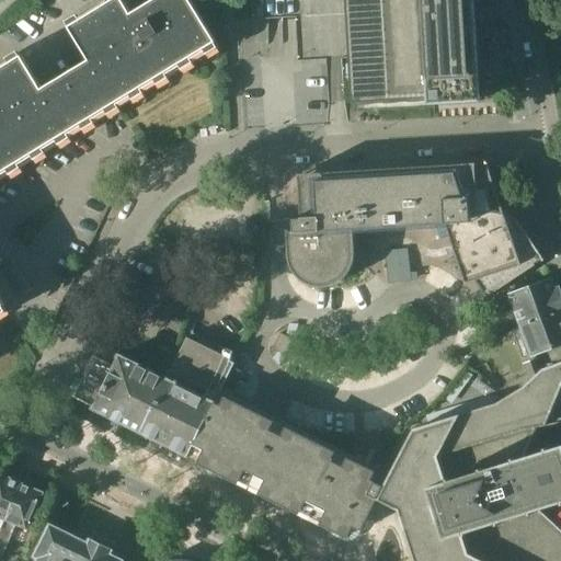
[(0,316),(8,311),(4,306),(6,306),(0,297),(0,174),(8,171),(11,175),(22,169),(19,163),(33,156),(35,160),(47,153),(44,148),(57,140),(60,146),(71,138),(68,134),(81,125),(84,130),(96,124),(93,118),(106,111),(110,115),(121,109),(117,103),(130,95),(133,99),(134,101),(145,93),(145,92),(142,89),(156,80),(158,83),(159,86),(170,79),(169,77),(167,73),(180,66),(182,69),(183,70),(194,64),(193,61),(192,58),(205,50),(207,54),(207,56),(219,48),(218,47),(216,44),(217,43),(193,4),(190,0),(155,0),(132,14),(123,0),(106,0),(109,3),(81,21),(78,15),(67,22),(70,27),(69,27),(90,61),(42,91),(22,57),(21,57),(18,53),(7,59),(10,65),(0,70),(0,316)]
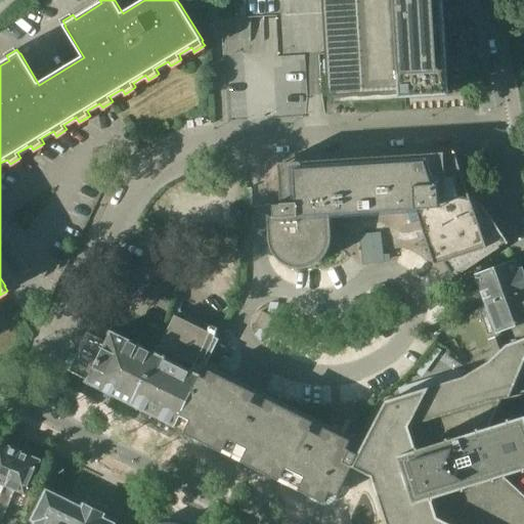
[(320,73),(330,72),(325,0),(234,0),(236,19),(258,18),(276,17),(278,57),(305,55),(307,96),(322,95),(320,73)]
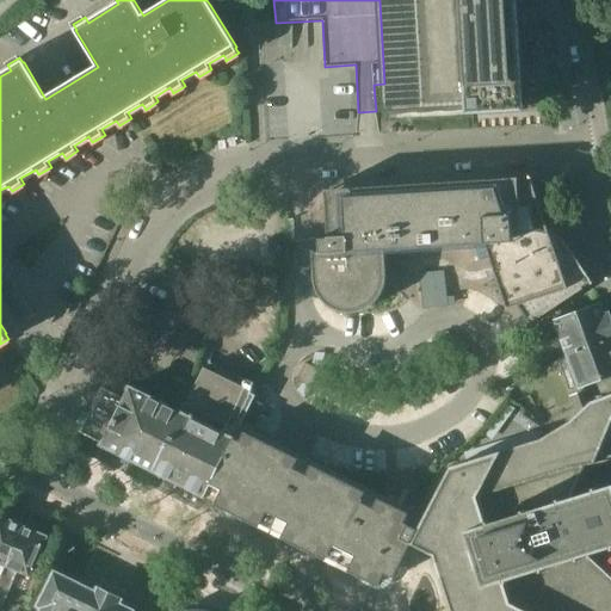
[(380,0),(384,84),(387,116),(530,107),(528,68),(526,54),(523,0),(380,0)]
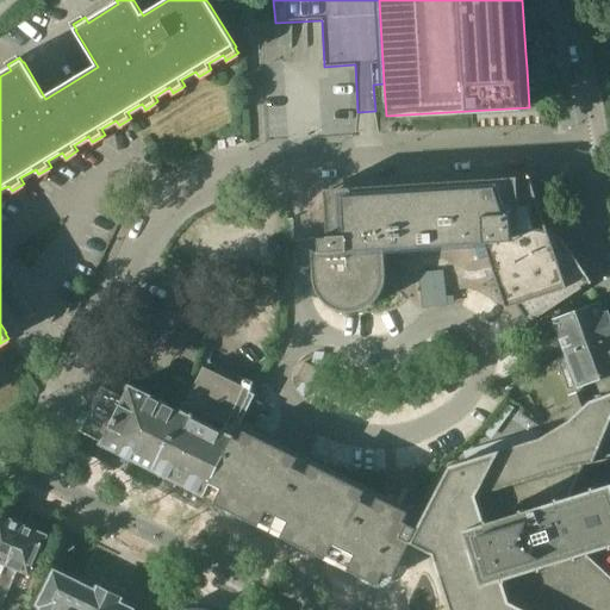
[(315,251),(312,251),(315,282),(316,286),(317,290),(318,293),(319,296),(322,299),(324,302),(327,304),(329,306),(332,309),(336,310),(338,311),(342,312),(346,312),(349,313),(354,312),(356,312),(360,311),(363,311),(367,309),(369,307),(373,305),(375,303),(378,300),(380,298),(381,294),(384,292),(385,288),(386,285),(386,281),(386,278),(385,250),(473,246),(474,248),(475,253),(479,262),(490,259),(508,309),(517,305),(529,323),(521,329),(521,330),(590,284),(591,285),(592,284),(566,244),(564,242),(561,240),(559,237),(556,235),(553,234),(549,232),(542,230),(535,230),(534,206),(537,206),(539,207),(540,207),(530,178),(529,179),(529,181),(518,182),(518,179),(327,191),(329,238),(319,240),(321,253),(315,253),(315,251)]
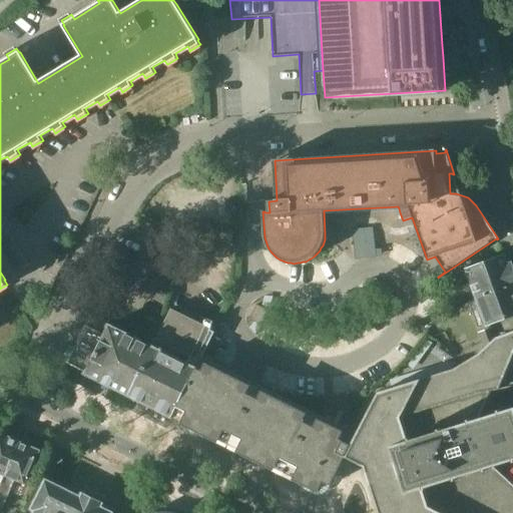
[(377,249),(374,227),(354,229),(357,260),(378,258),(383,257),(382,249),(377,249)]
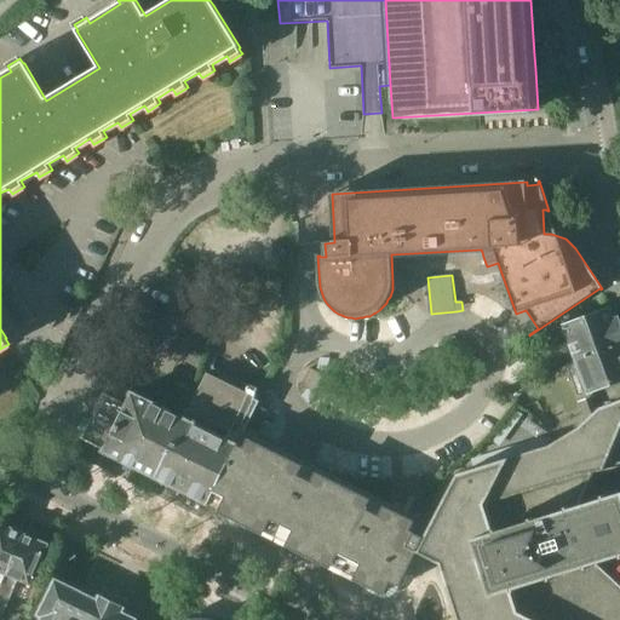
[(549,338),(549,339),(550,340),(550,343),(551,344),(552,345),(554,346),(555,346),(557,346),(558,346),(560,346),(570,343),(577,360),(619,344),(619,328),(616,320),(614,321),(610,311),(564,327),(555,332),(554,332),(551,333),(551,334),(550,336),(549,338)]
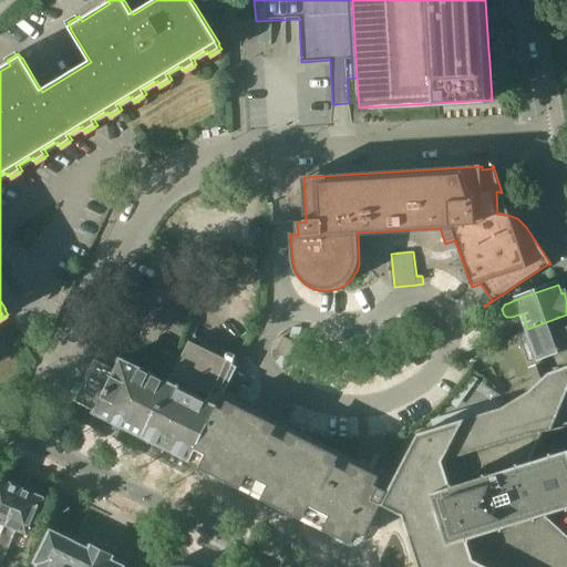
[(566,315),(527,329),(538,359),(566,348),(566,315)]
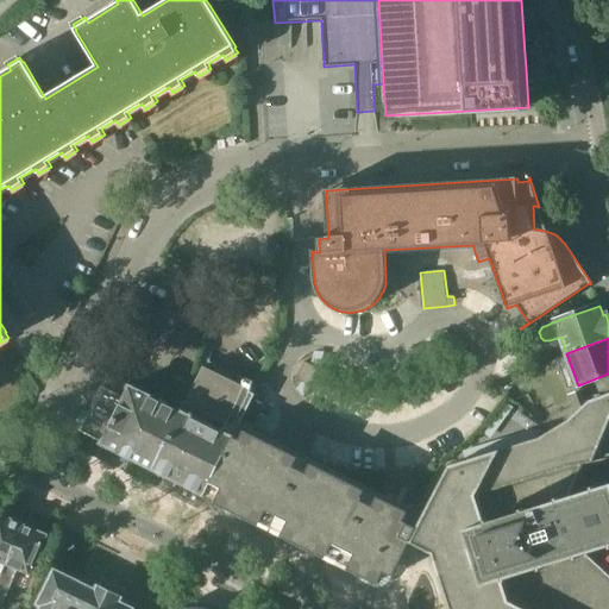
[(306,362),(296,380),(312,387),(320,370),(306,362)]
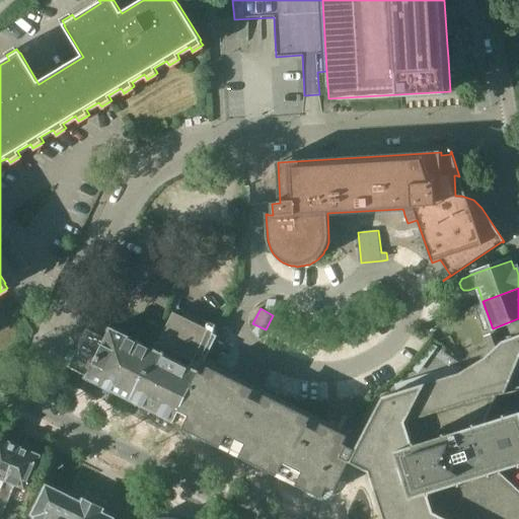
[(154,351),(130,400),(173,422),(200,373),(205,362),(218,337),(214,335),(216,325),(214,324),(214,325),(215,325),(213,332),(173,312),(154,351)]
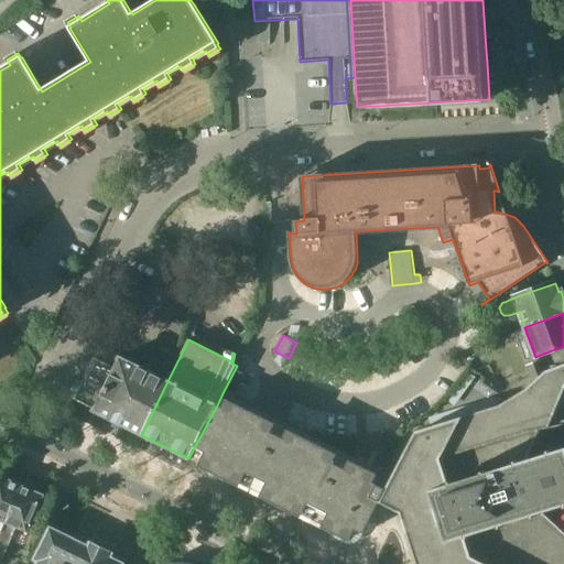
[(120,359),(100,350),(84,382),(78,381),(77,381),(72,391),(74,392),(77,396),(75,400),(95,410),(94,411),(141,435),(167,381),(122,359),(122,358),(121,357),(120,359)]
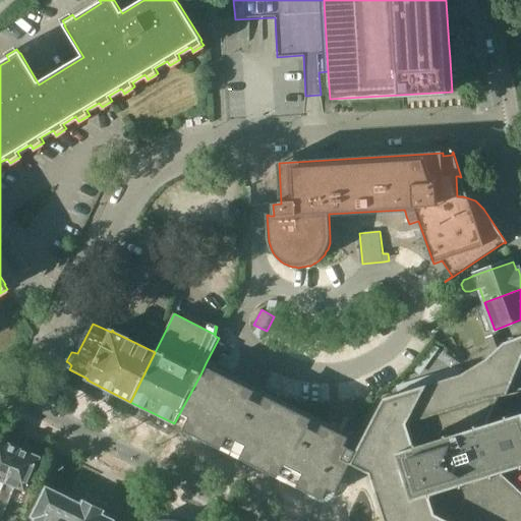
[(488,339),(494,353),(503,345),(499,335),(488,339)]
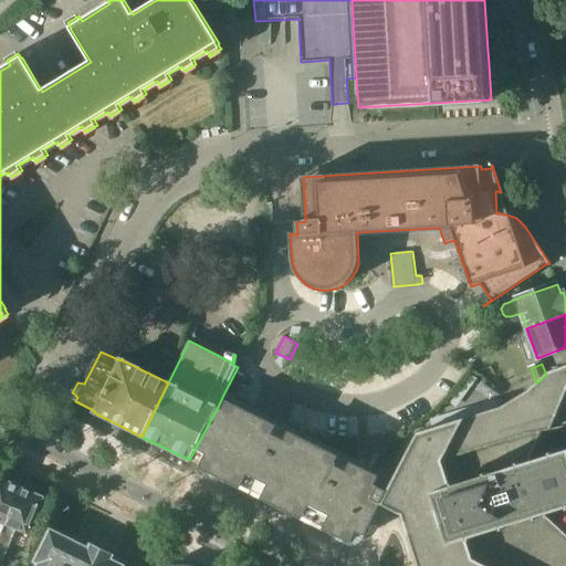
[(388,492),(380,505),(402,516),(405,522),(409,536),(417,565),(565,565),(565,536),(543,515),(565,507),(565,450),(554,454),(553,452),(551,453),(552,456),(527,463),(540,433),(551,430),(565,392),(565,366),(548,374),(546,375),(536,384),(527,391),(502,408),(418,433),(397,474),(394,480),(388,492)]
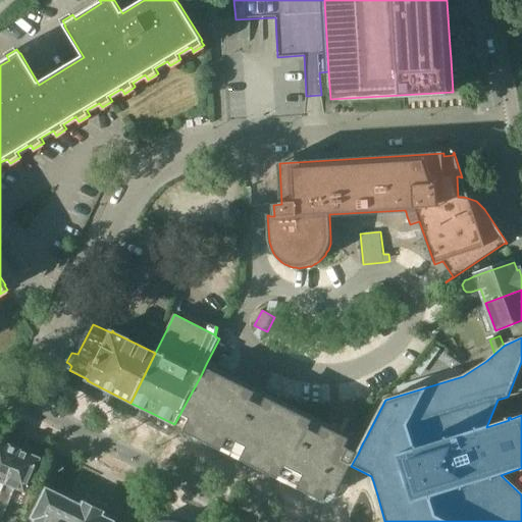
[(436,349),(417,374),(424,378),(444,353),(436,349)]
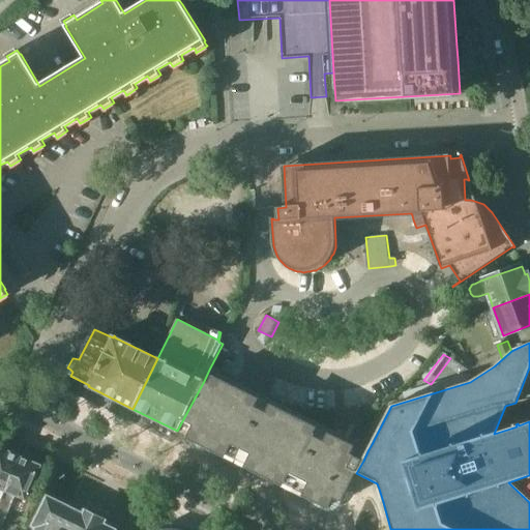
[(204,381),(177,431),(329,507),(334,498),(343,502),(356,473),(369,449),(348,439),(335,433),(267,399),(253,391),(227,378),(213,372),(209,370),(204,381)]
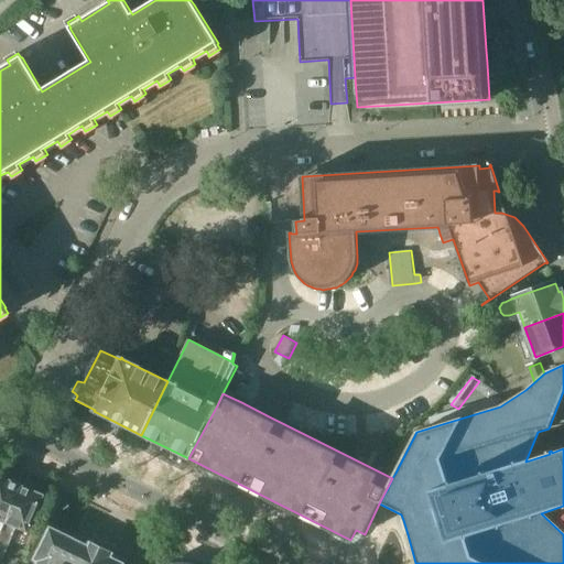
[(0,476),(0,534),(22,486),(13,483),(12,479),(8,477),(4,479),(0,476)]
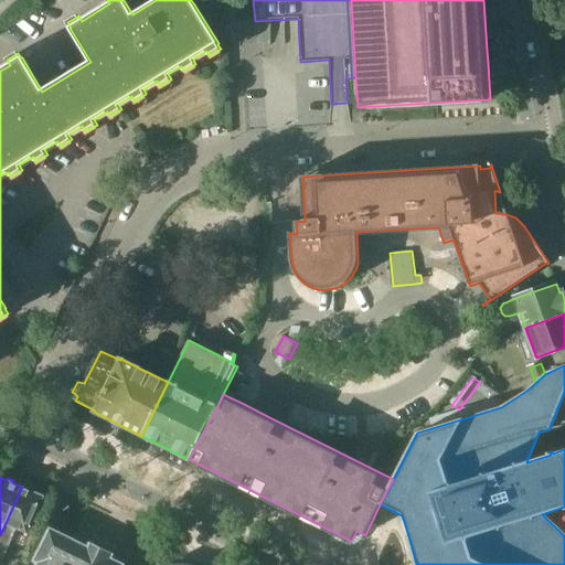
[(0,558),(2,561),(17,529),(28,534),(44,497),(40,494),(39,492),(33,490),(30,491),(22,487),(0,535),(0,558)]
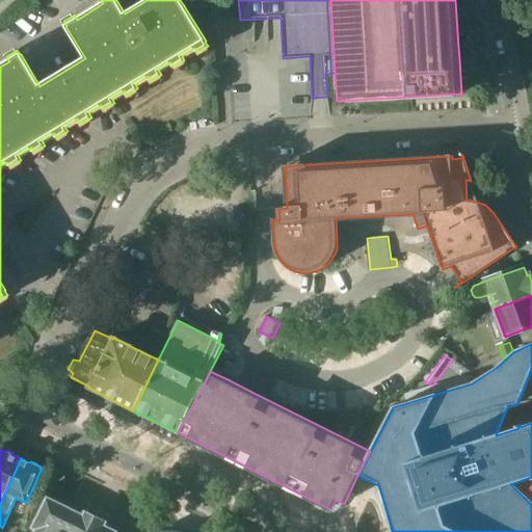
[(36,529),(34,531),(118,531),(120,531),(106,525),(107,521),(86,510),(84,514),(62,504),(61,505),(48,498),(33,527),(36,529)]
